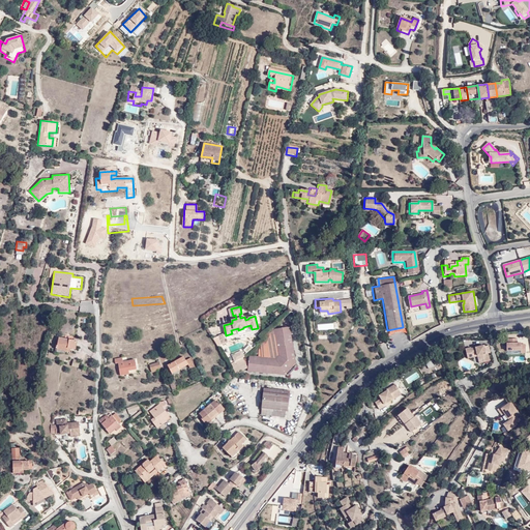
[(248,360),(245,354),(232,361),(237,371),(248,364),(248,371),(286,374),(295,364),(289,322),(285,322),(285,326),(274,328),(277,354),(275,357),(249,354),(248,360)]
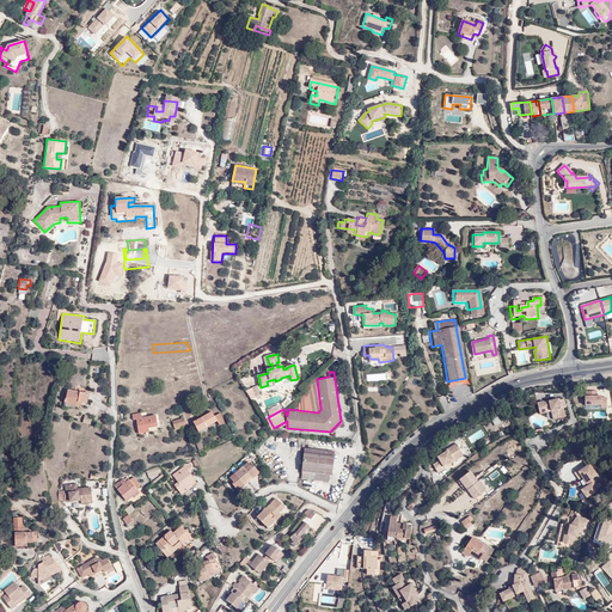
[(67,389),(65,402),(79,404),(80,401),(86,402),(89,392),(67,389)]
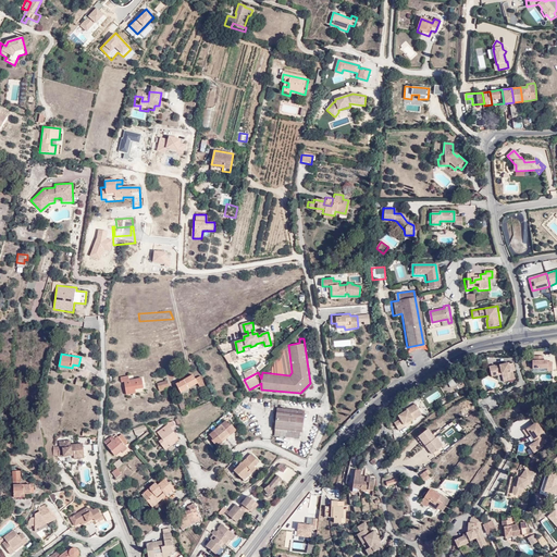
[(544,356),(534,356),(534,360),(532,360),(533,369),(547,369),(547,371),(553,371),(553,362),(547,362),(547,360),(544,360),(544,356)]
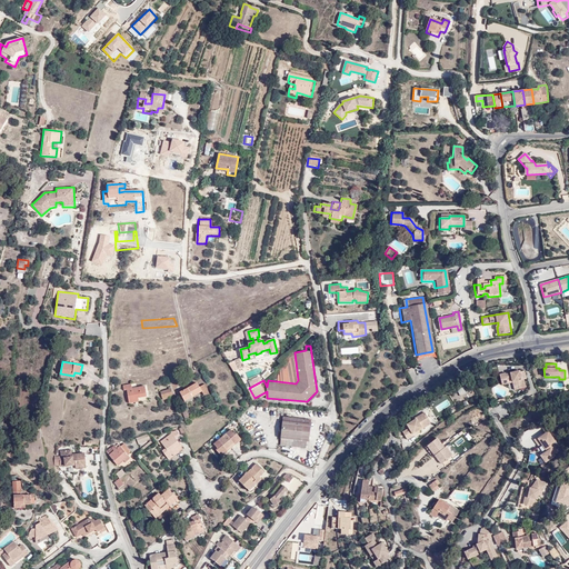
[(508,373),(499,375),(502,386),(512,383),(515,391),(527,388),(525,379),(523,379),(520,371),(508,375),(508,373)]
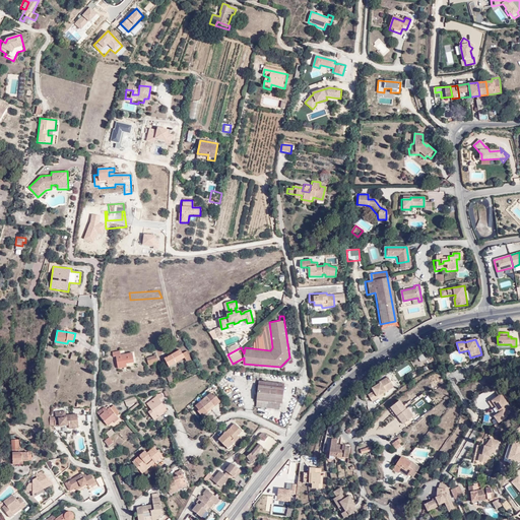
[(160,340),(153,343),(156,348),(164,345),(160,340)]
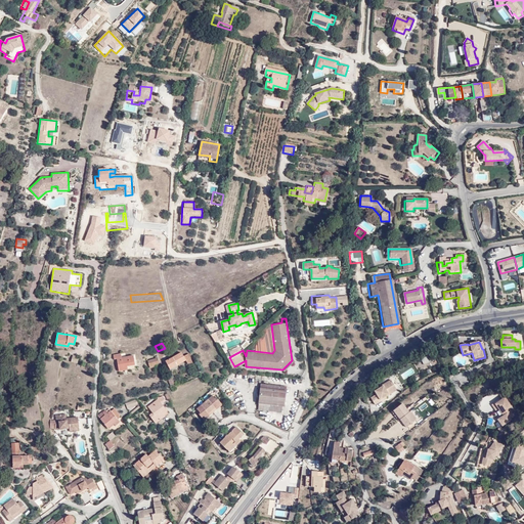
[(122,351),(113,352),(113,358),(117,357),(119,370),(129,369),(128,364),(135,364),(134,354),(122,355),(122,351)]
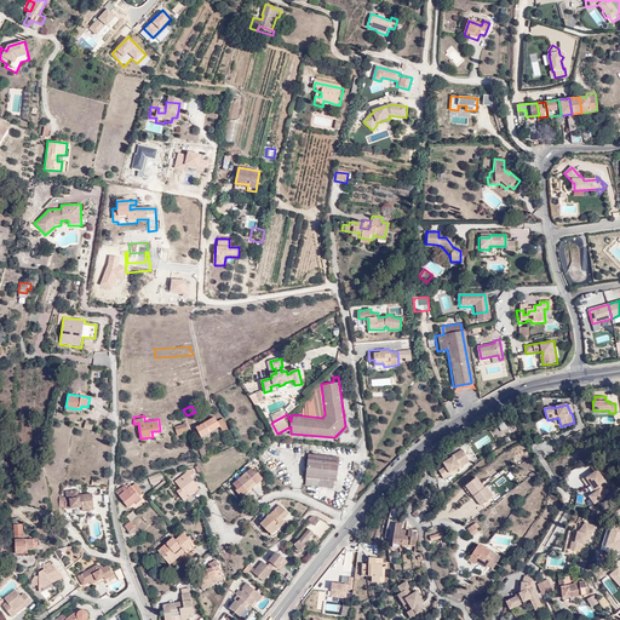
[(216,415),(195,426),(200,436),(220,426),(222,430),(229,430),(223,418),(218,420),(216,415)]
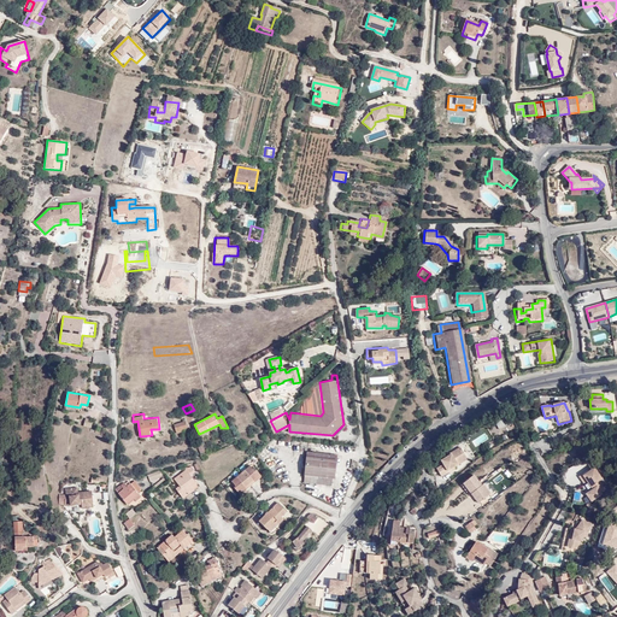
[(452,465),(465,456),(459,446),(452,451),(452,452),(441,460),(442,463),(436,468),(442,476),(448,472),(448,471),(451,469),(450,468),(452,465)]
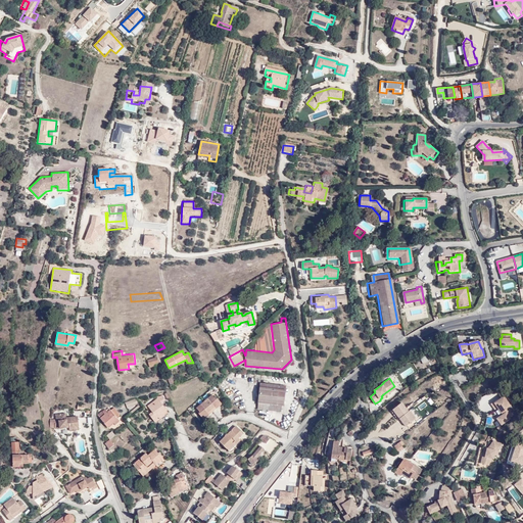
[(273,386),(273,382),(260,381),(258,400),(263,400),(282,402),(284,402),(285,387),(273,386)]
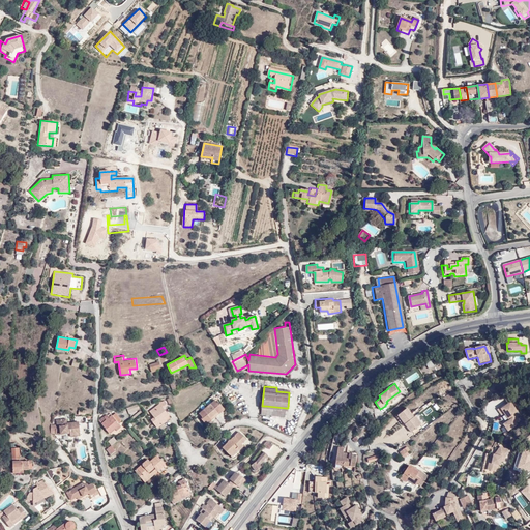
[(402,394),(400,391),(388,400),(389,402),(394,398),(395,398),(402,394)]
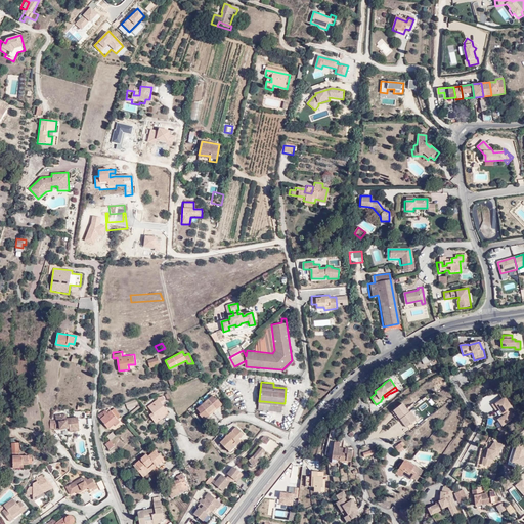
[(167,390),(161,392),(167,401),(170,398),(167,390)]
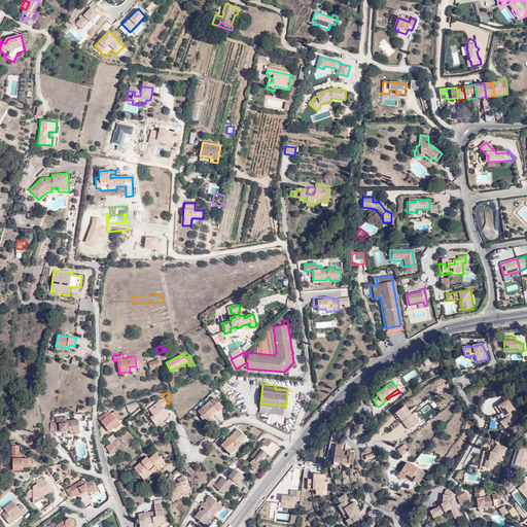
[(225,406),(217,395),(199,411),(207,421),(225,406)]
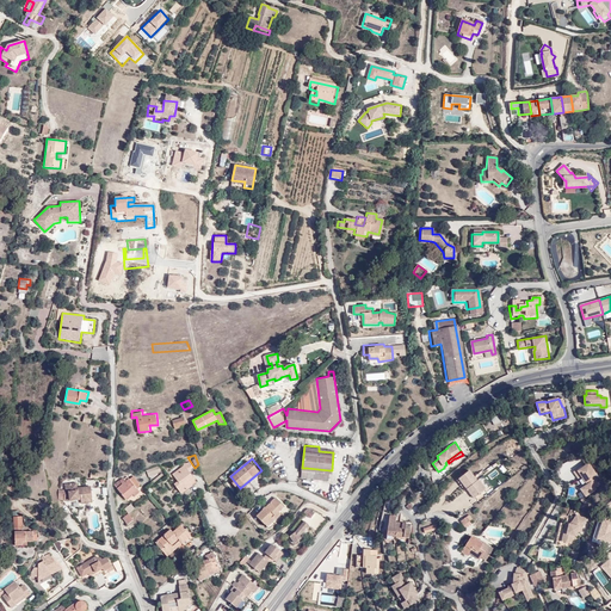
[(189,462),(173,471),(179,481),(174,485),(180,494),(193,485),(189,480),(193,475),(191,470),(192,468),(189,462)]
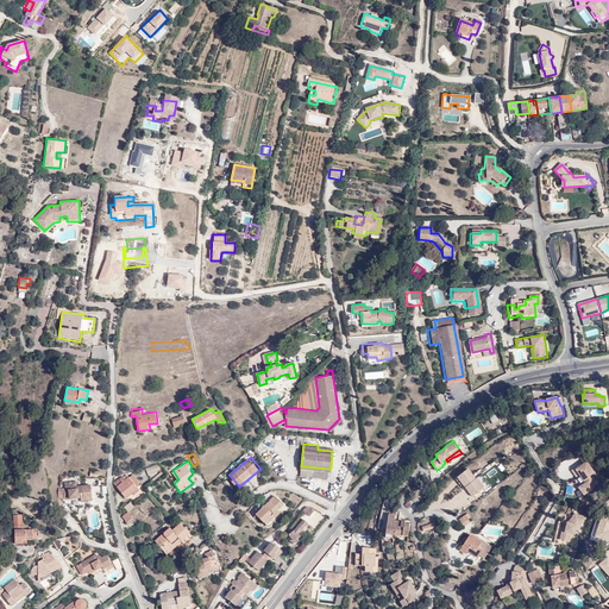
[(272,460),(269,463),(276,475),(281,472),(272,460)]
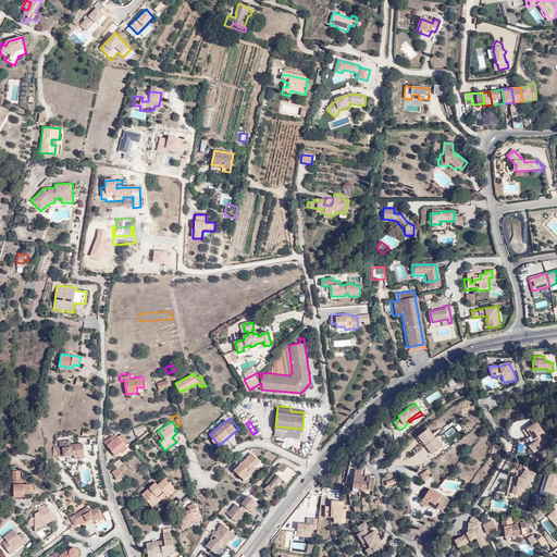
[(533,454),(547,444),(542,435),(544,434),(536,423),(532,426),(531,424),(521,432),(528,440),(523,441),(533,454)]
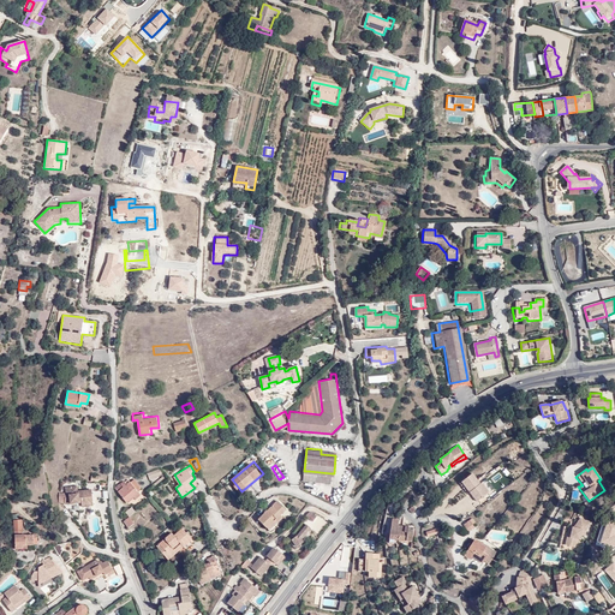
[(463,482),(477,502),(494,489),(487,479),(481,484),(472,475),(463,482)]
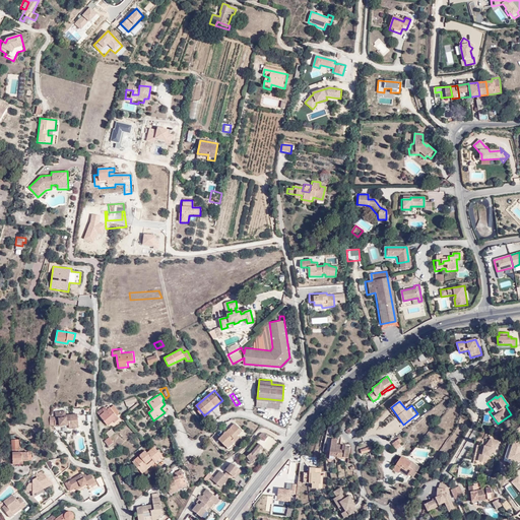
[(114,403),(111,406),(118,414),(121,412),(114,403)]
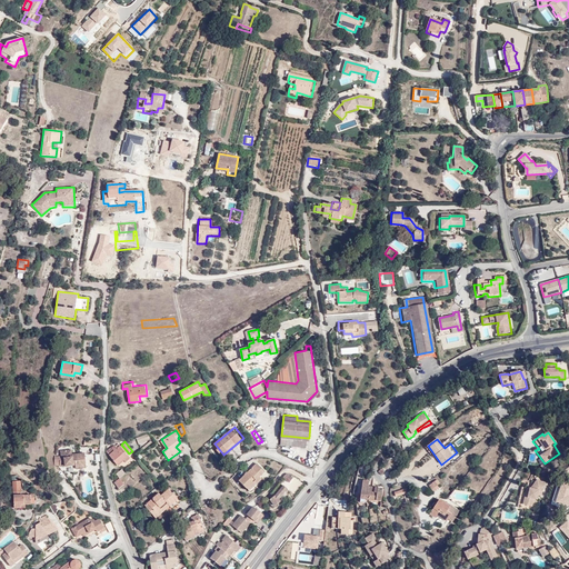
[(129,453),(121,445),(119,447),(116,442),(108,450),(119,463),(130,456),(129,453)]
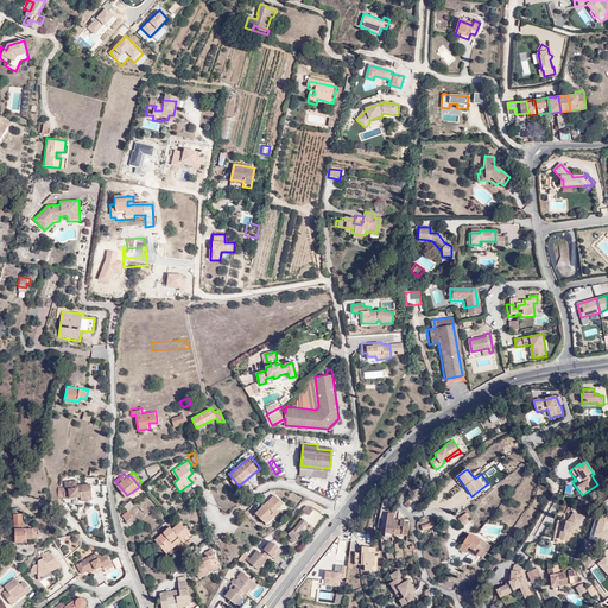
[(90,499),(88,483),(75,485),(75,487),(65,488),(67,493),(63,493),(63,496),(67,496),(67,498),(80,495),(80,500),(90,499)]
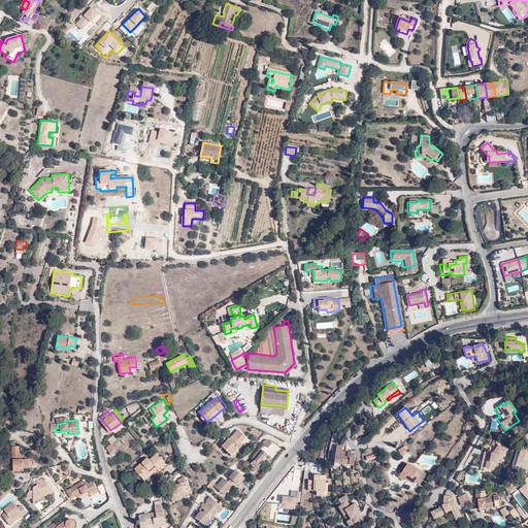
[(490,431),(496,432),(498,422),(492,421),(490,431)]
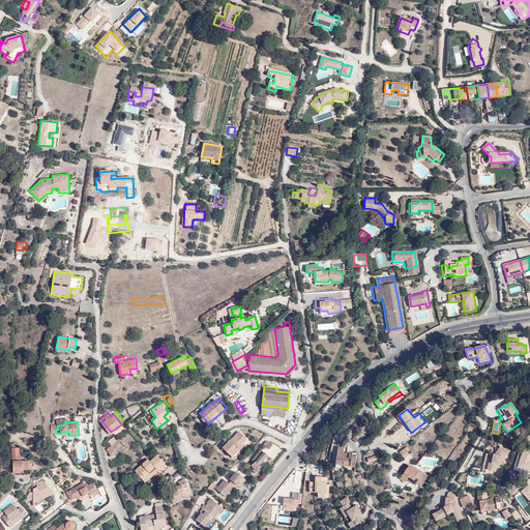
[(240,447),(241,448),(252,438),(243,430),(228,446),(235,453),(240,447)]
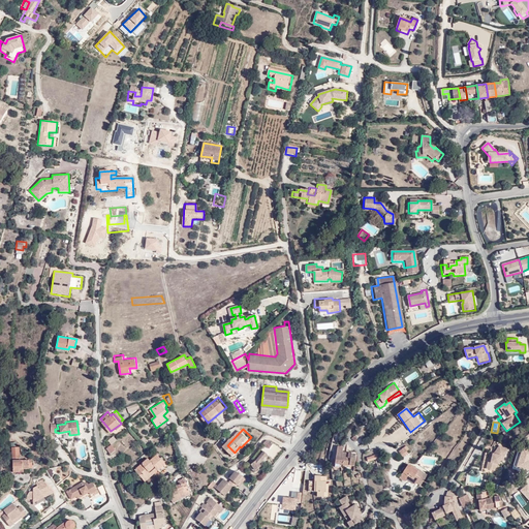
[(113,435),(107,439),(112,444),(117,440),(113,435)]
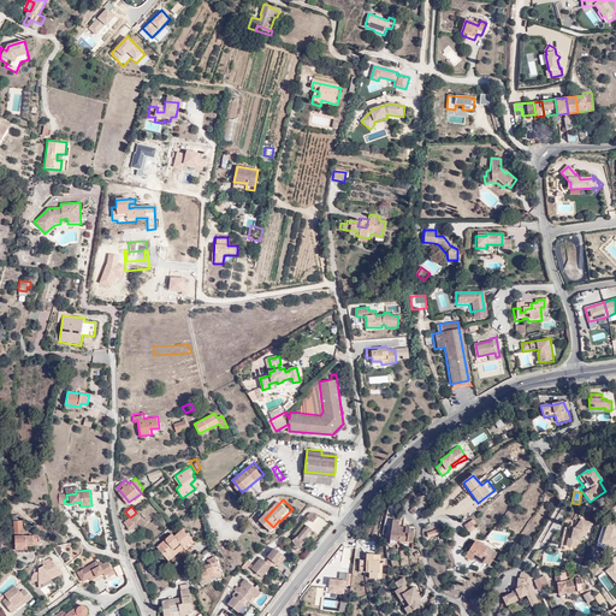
[(54,515),(61,521),(65,516),(59,510),(54,515)]
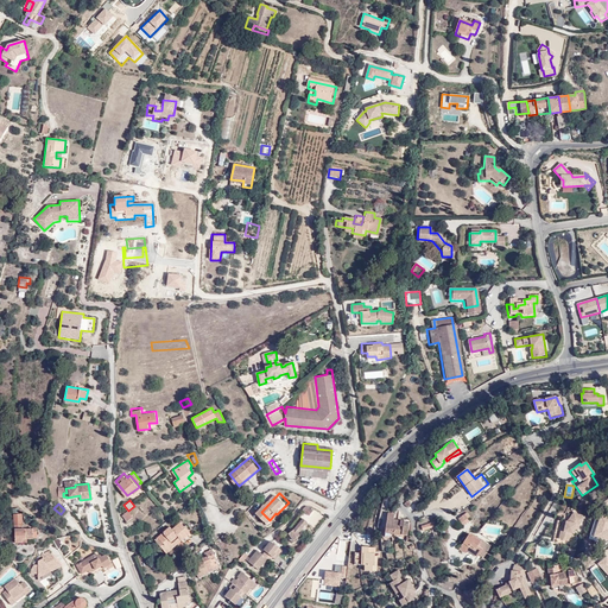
[(306,506),(302,511),(309,517),(314,511),(306,506)]
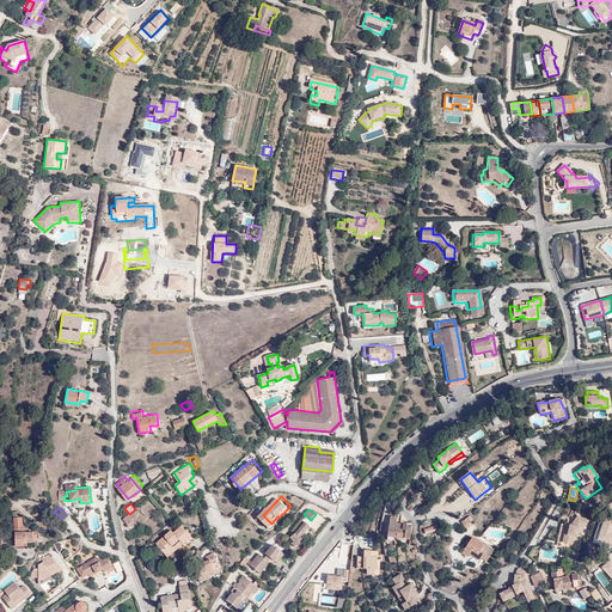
[(398,539),(398,534),(399,527),(395,527),(396,521),(397,514),(390,515),(389,538),(398,539)]
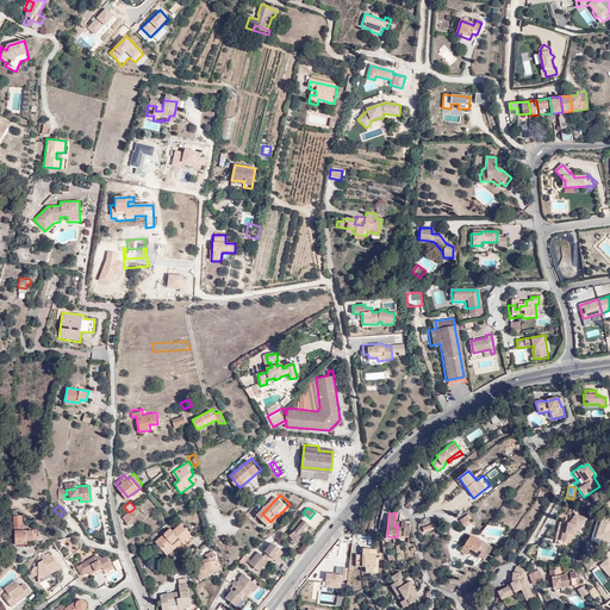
[(467,512),(460,518),(465,524),(471,521),(470,518),(472,518),(467,512)]
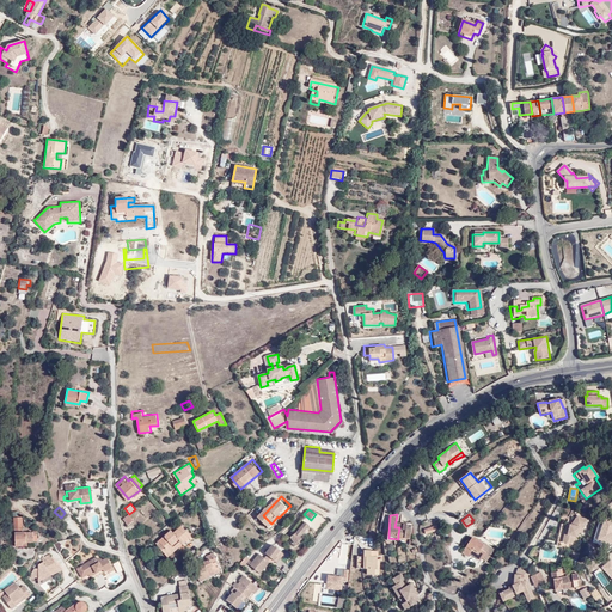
[(20,515),(12,515),(12,537),(16,537),(14,543),(20,543),(20,539),(35,539),(36,532),(20,531),(20,515)]
